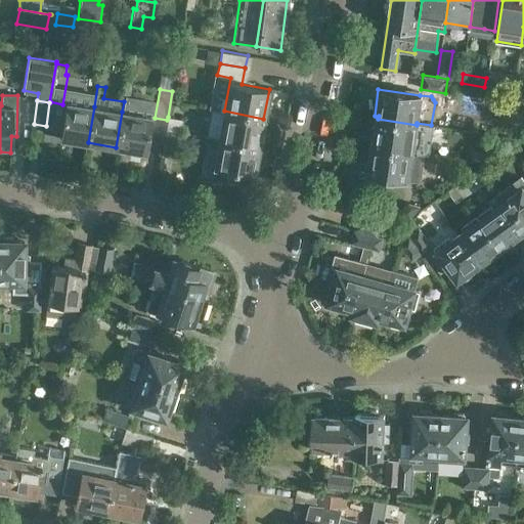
[(66,101),(61,126),(59,137),(88,142),(94,106),(66,101)]
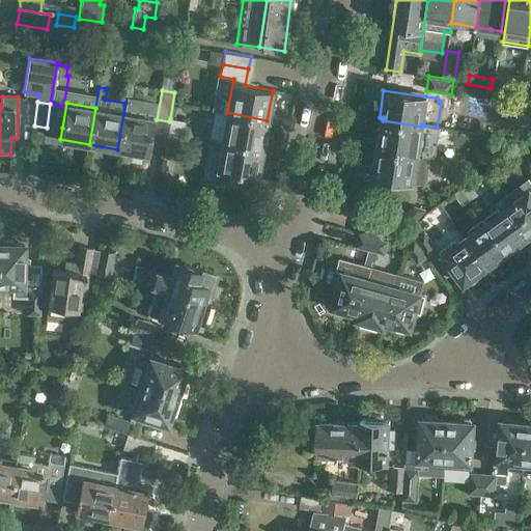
[(214,109),(208,138),(221,140),(261,148),(267,120),(227,112),(214,109)]
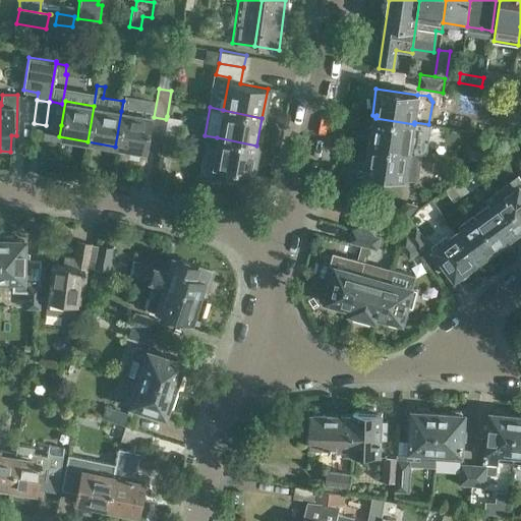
[(121,111),(115,147),(145,152),(151,116),(121,111)]
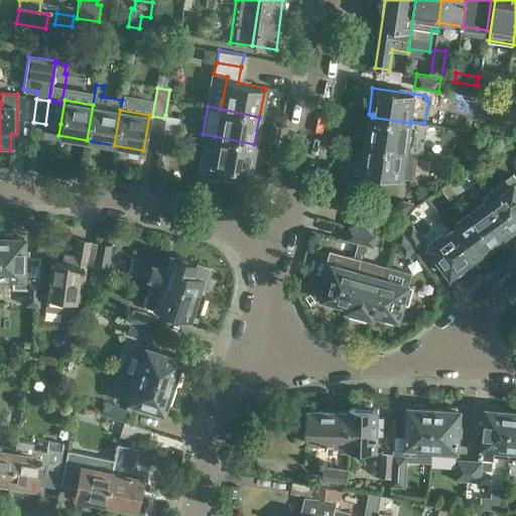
[(164,118),(163,126),(176,129),(178,118),(165,115),(164,118)]
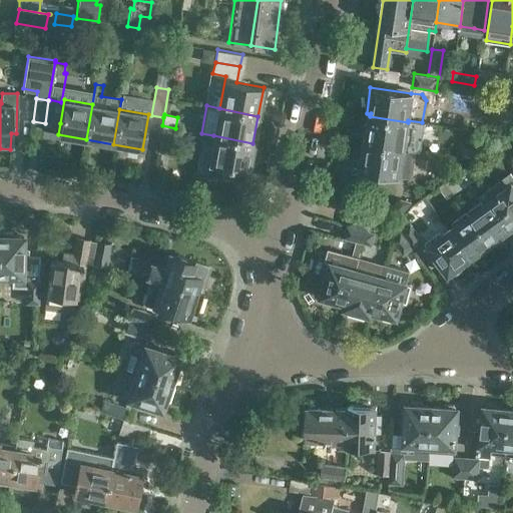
[(366,143),(404,149),(416,151),(418,138),(406,136),(408,122),(370,116),(366,143)]
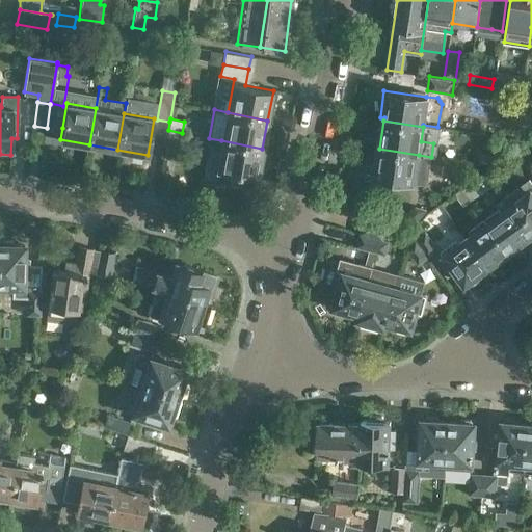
[(168,130),(165,145),(166,145),(164,158),(177,160),(182,133),(168,130)]
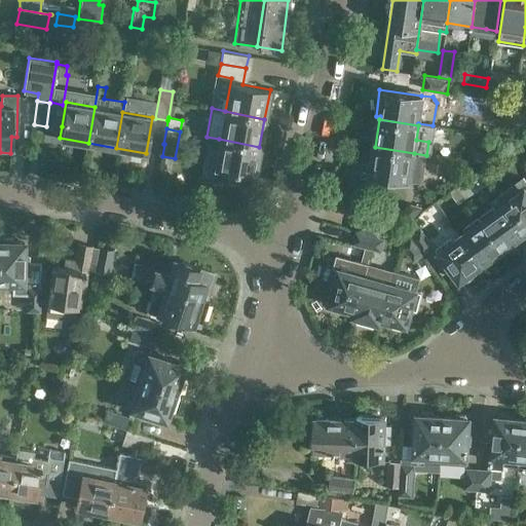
[(259,147),(219,139),(212,181),(228,184),(230,172),(254,177),(259,147)]
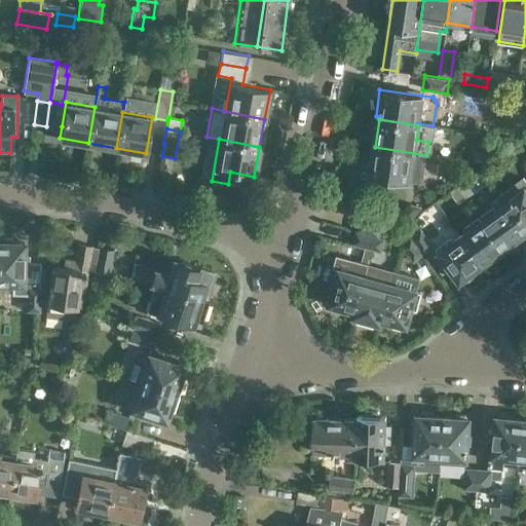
[(371,148),(367,175),(371,175),(371,176),(410,182),(414,153),(375,147),(375,148),(371,148)]
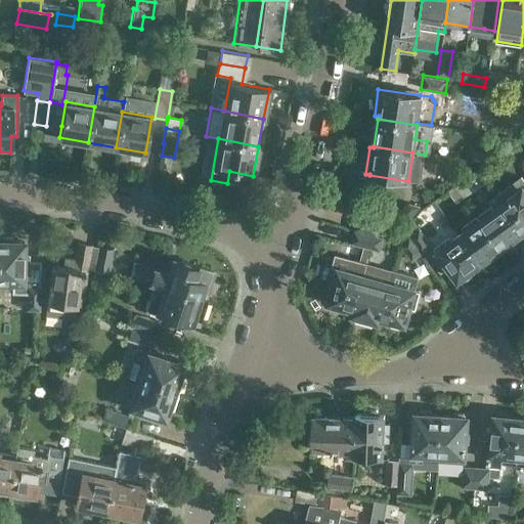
[(523,179),(521,176),(495,194),(495,197),(523,233),(523,232),(523,179)]
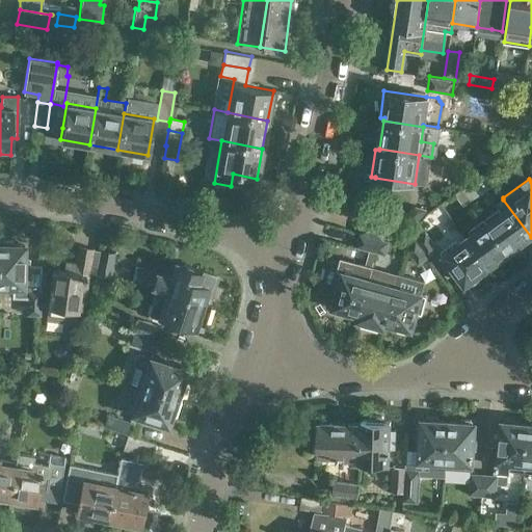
[(470,183),(461,189),(471,201),(479,194),(470,183)]
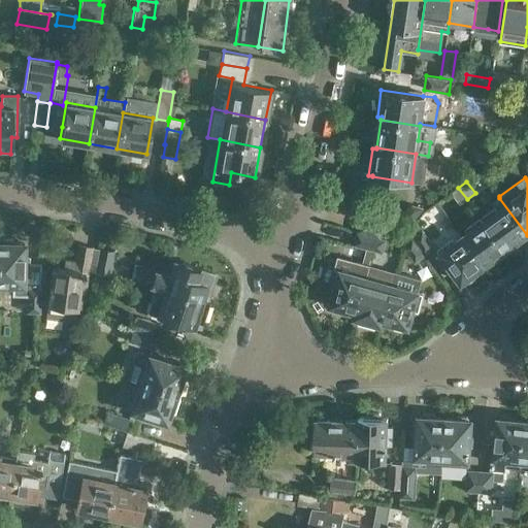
[(467,199),(458,188),(452,193),(460,204),(467,199)]
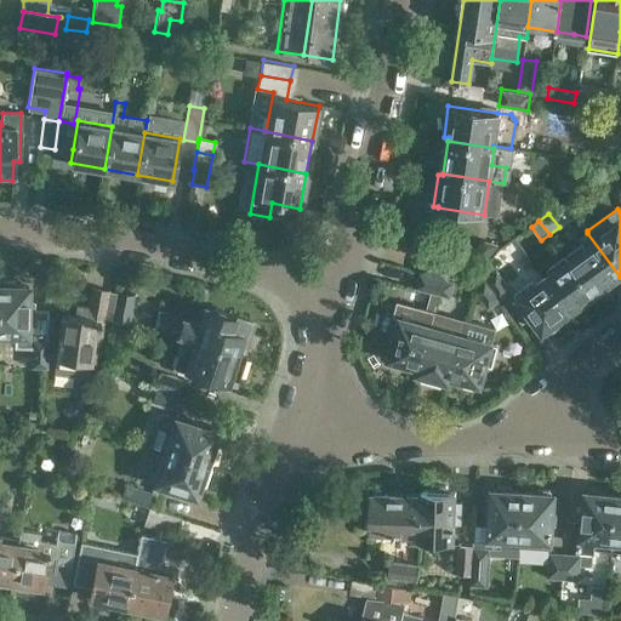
[(584,245),(567,257),(596,296),(620,277),(587,233),(581,238),(580,241),(584,245)]
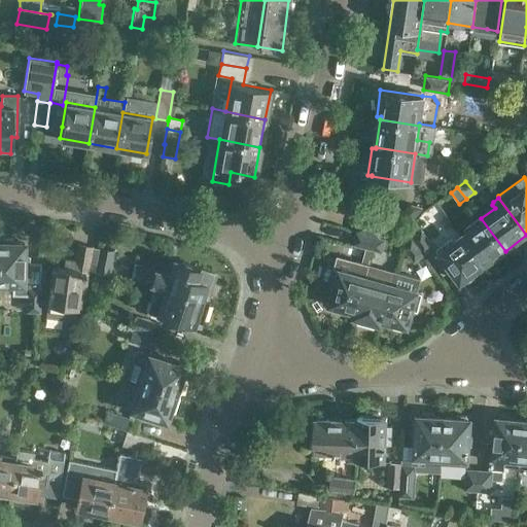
[(424,207),(410,204),(397,218),(412,221),(424,207)]
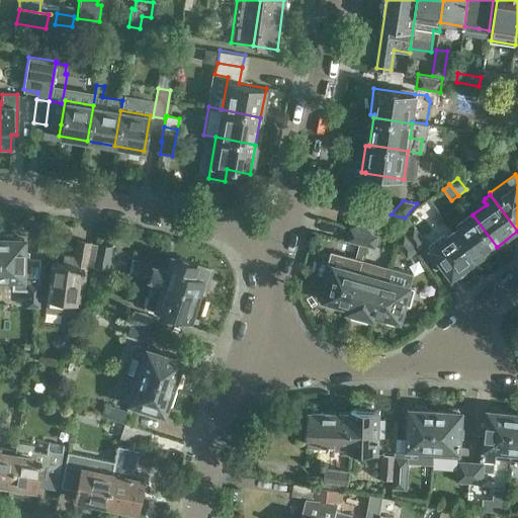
[(355,214),(351,229),(373,235),(374,233),(377,222),(355,214)]
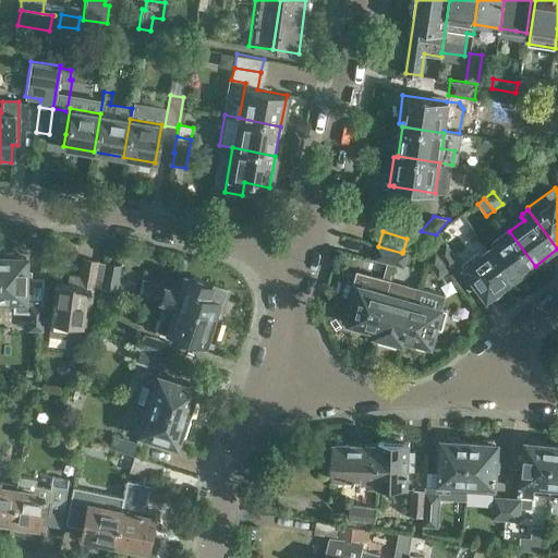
[(497,246),(490,252),(512,282),(535,266),(509,231),(495,243),(497,246)]
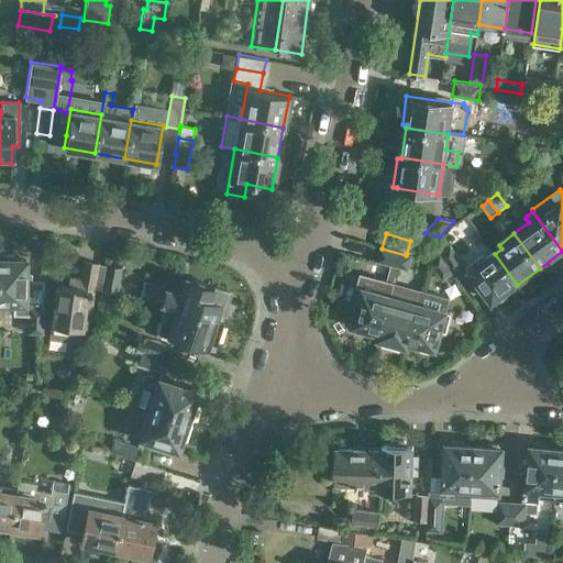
[(451,244),(440,252),(454,272),(465,263),(451,244)]
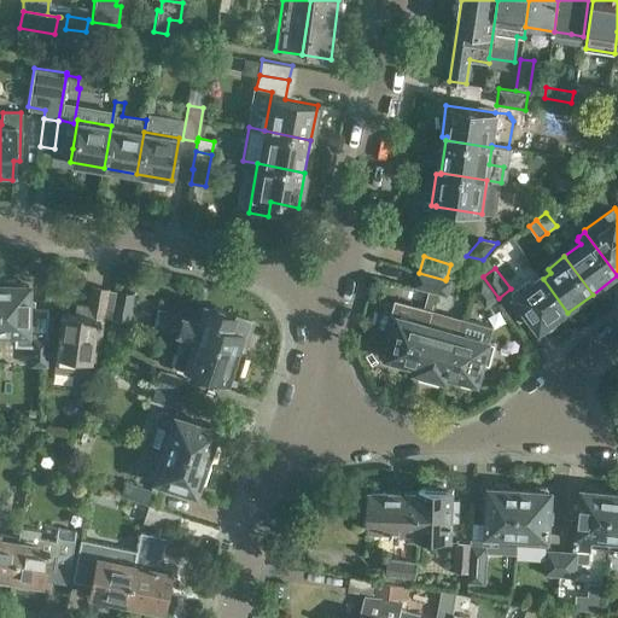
[(445,280),(419,273),(415,285),(449,295),(453,280),(447,278),(445,280)]
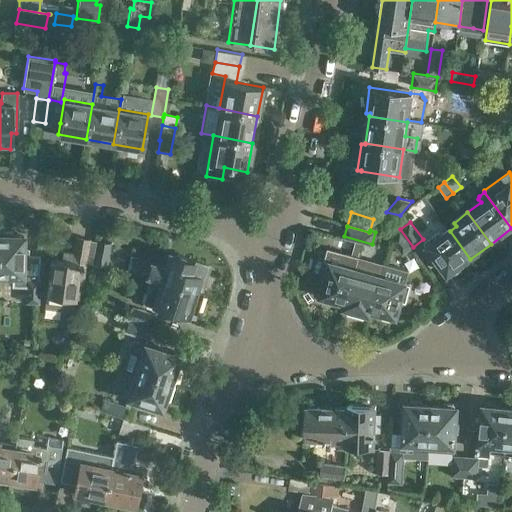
[(413,247),(400,229),(389,238),(402,255),(413,247)]
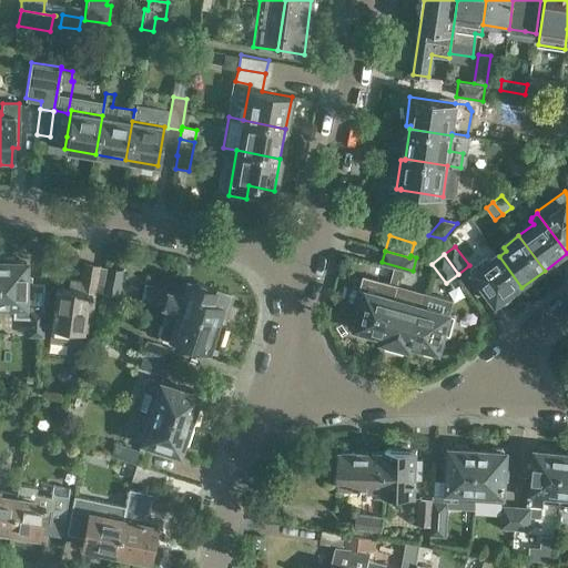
[(0,255),(0,310),(16,310),(16,306),(29,306),(30,276),(26,276),(26,261),(13,261),(13,256),(0,255)]
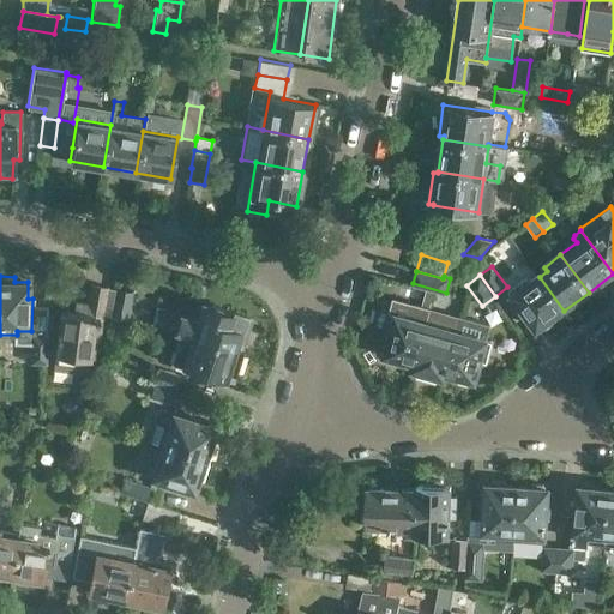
[(564,311),(540,277),(533,283),(529,278),(511,293),(539,330),(564,311)]
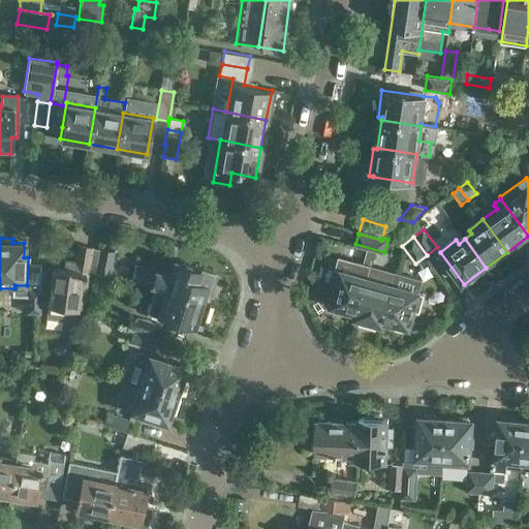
[(64,269),(52,267),(45,318),(74,321),(76,309),(84,310),(89,272),(93,273),(95,266),(98,249),(92,248),(93,247),(78,244),(74,261),(65,260),(64,269)]
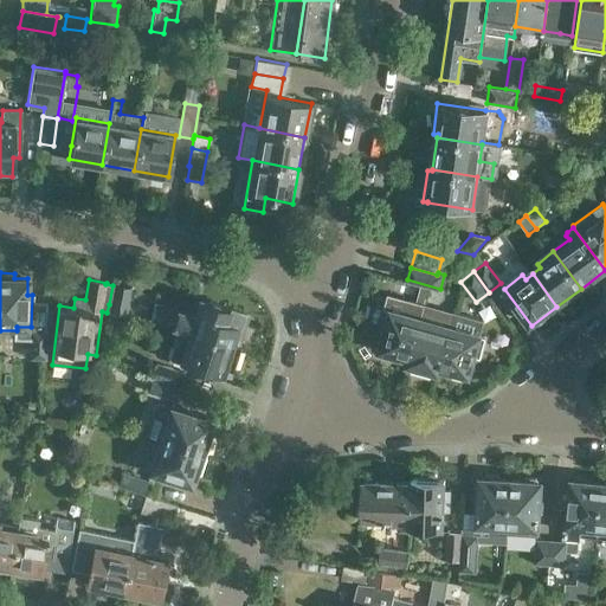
[(109,304),(107,313),(110,313),(111,311),(126,314),(131,288),(114,284),(114,287),(113,285),(109,304)]
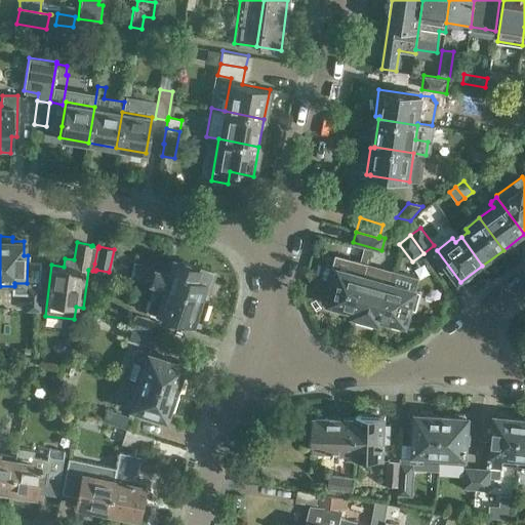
[(129,276),(154,283),(205,298),(210,282),(204,281),(207,271),(199,268),(199,267),(172,258),(167,274),(133,264),(129,276)]
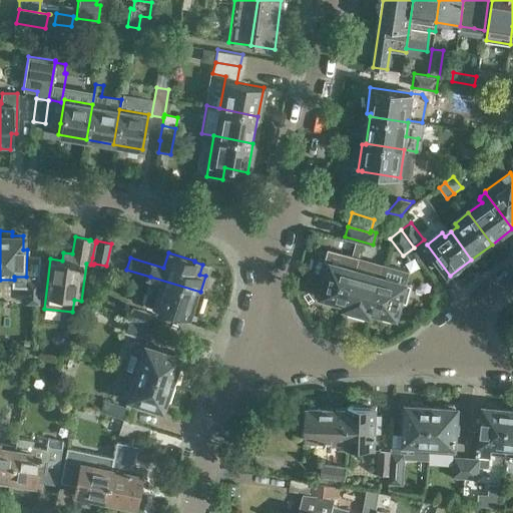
[(326,261),(321,279),(326,281),(322,296),(347,303),(360,258),(346,253),(343,266),(326,261)]
